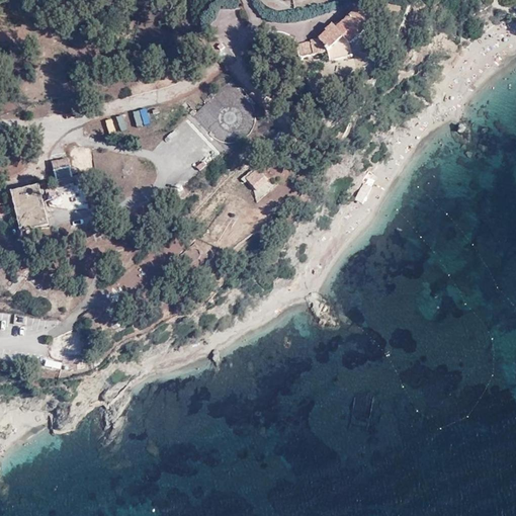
[(371,21),(357,6),(335,25),(331,20),(324,27),(316,35),(308,37),(309,38),(295,40),(298,55),(327,49),(329,58),(351,53),(348,41),(371,21)]
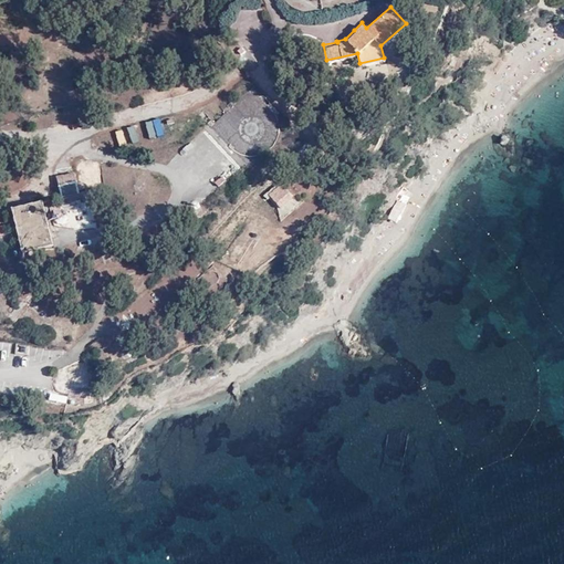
[(81,185),(101,183),(98,157),(79,159),(81,185)]
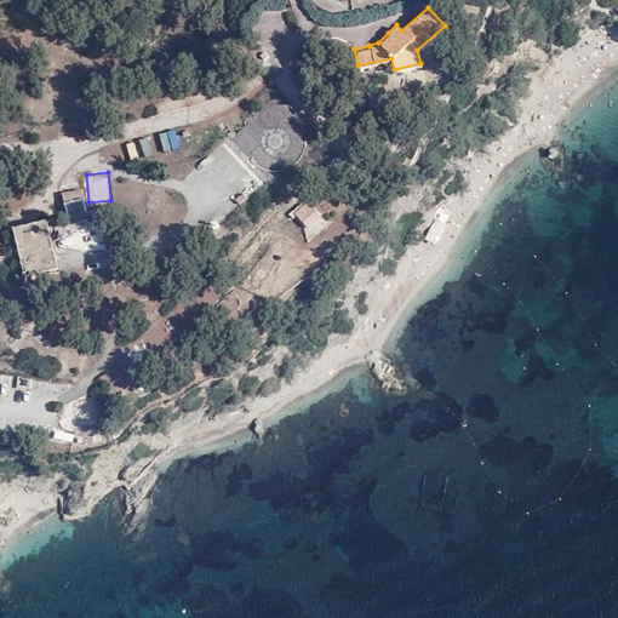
[(67,213),(86,210),(81,187),(61,190),(67,213)]
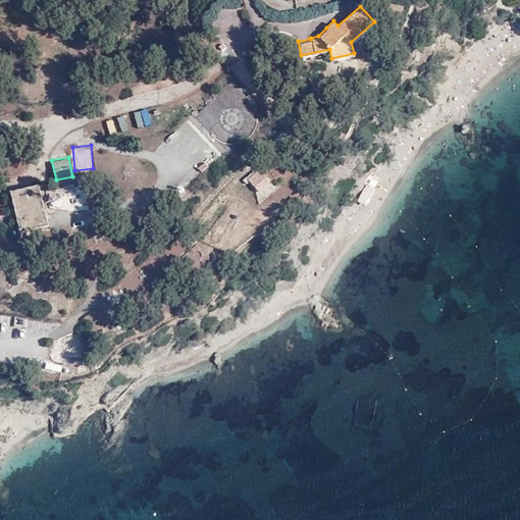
[(257,190),(269,178),(258,166),(246,177),(257,190)]
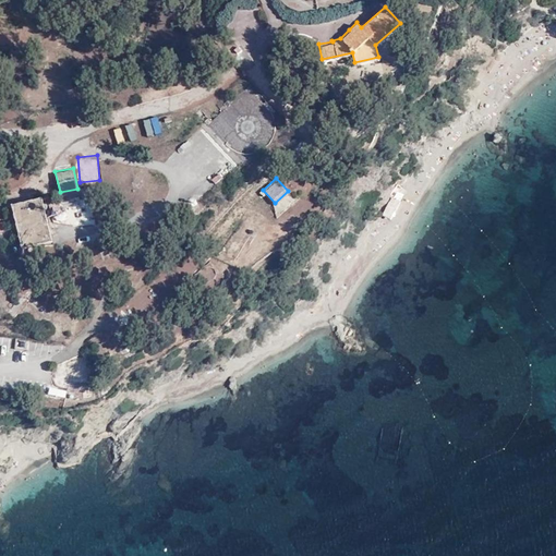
[(389,194),(379,210),(388,216),(398,198),(389,194)]
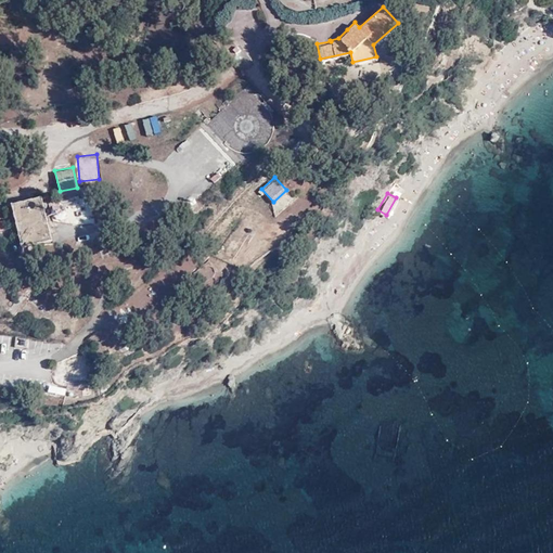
[(10,205),(20,246),(50,240),(40,197),(10,205)]
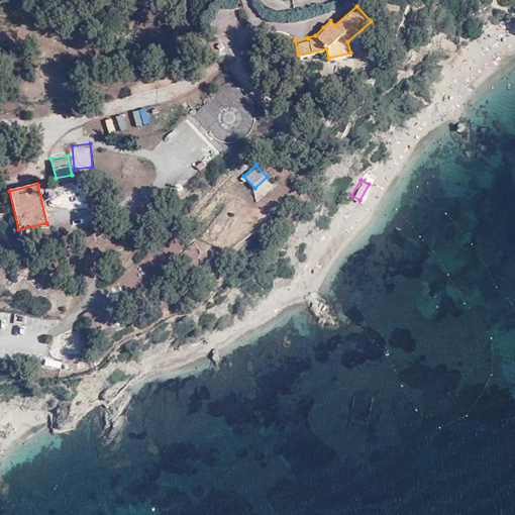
[(72,189),(60,193),(64,206),(76,203),(72,189)]
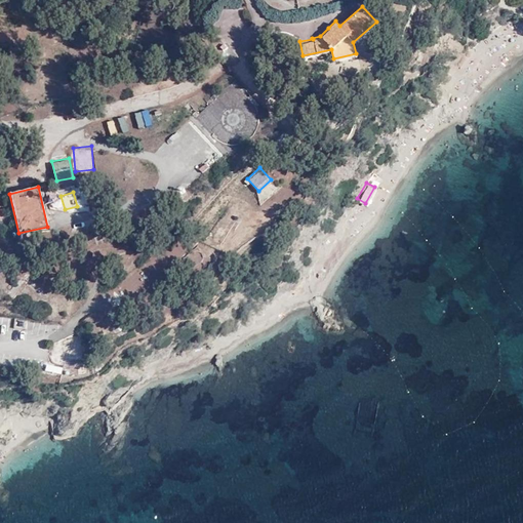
[(69,354),(85,349),(80,331),(64,336),(69,354)]
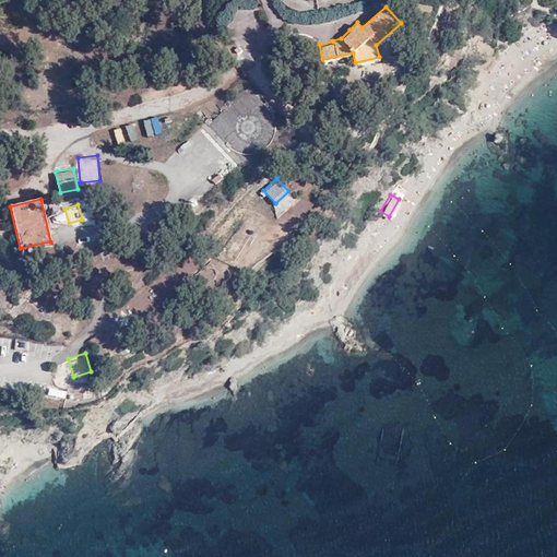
[(46,395),(63,398),(64,390),(47,388),(46,395)]
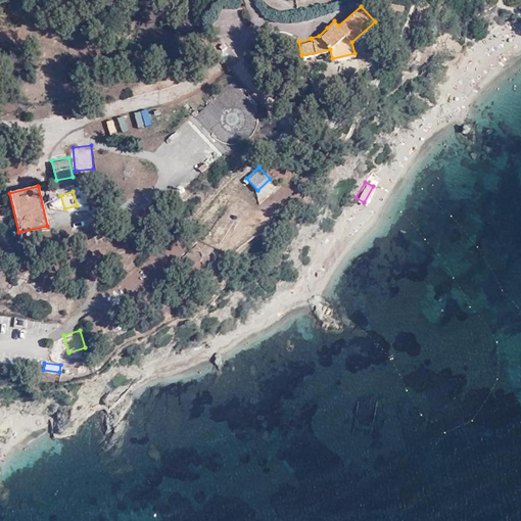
[(49,380),(57,381),(58,373),(50,372),(49,380)]
